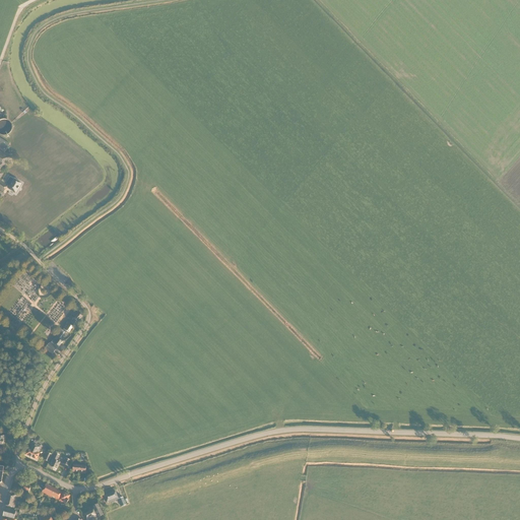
[(6,135),(8,134),(10,133),(12,130),(13,128),(12,125),(11,122),(9,120),(6,119),(3,119),(0,120),(0,133),(0,134),(3,135),(6,135)]
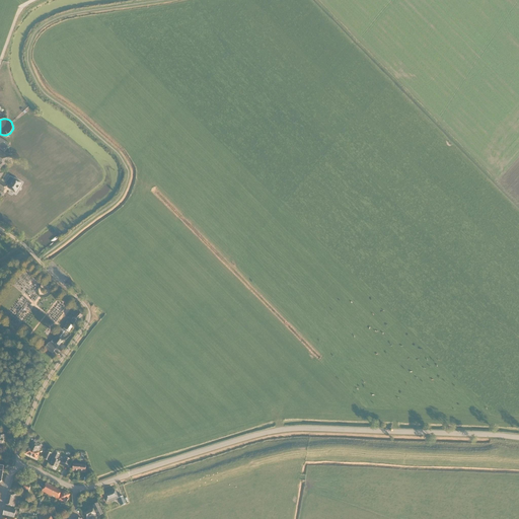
[(0,189),(4,192),(8,186),(1,181),(6,172),(3,170),(11,156),(4,152),(7,148),(9,149),(10,147),(8,146),(10,143),(0,137),(0,189)]
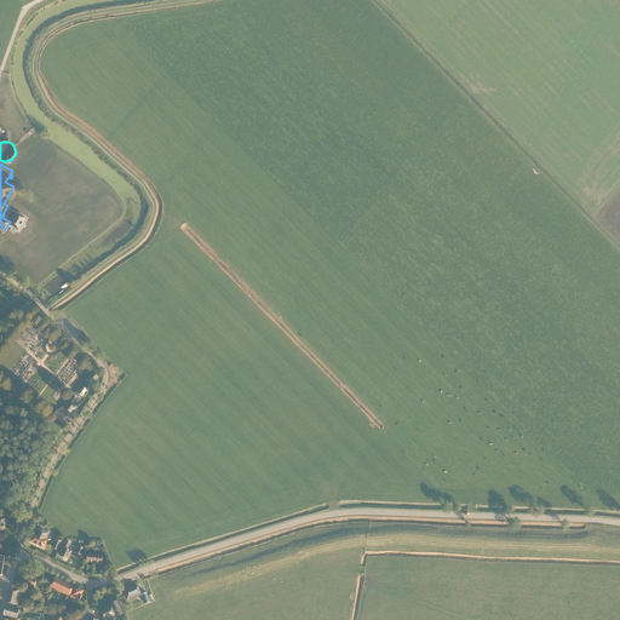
[(11,225),(19,230),(27,218),(18,213),(17,214),(12,211),(7,219),(12,222),(11,225)]
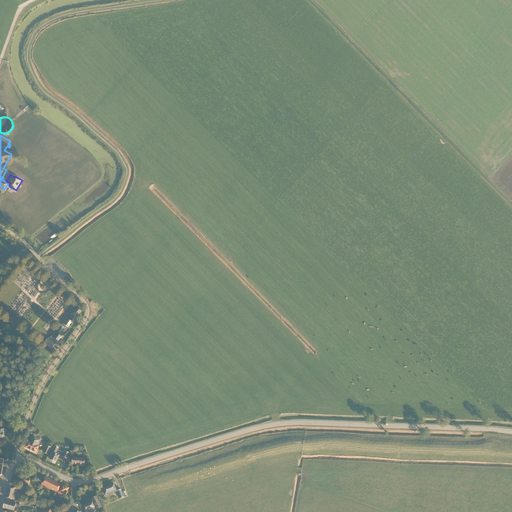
[(76,307),(72,312),(70,310),(67,313),(70,316),(73,313),(76,317),(82,311),(79,307),(78,308),(76,307)]
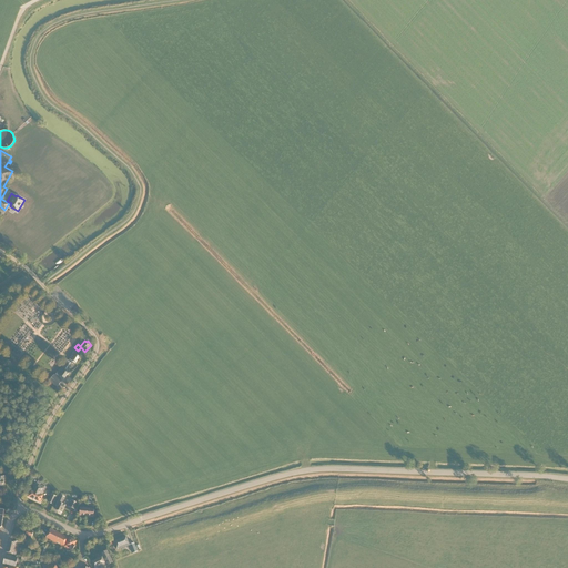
[(62,367),(58,373),(57,375),(59,376),(63,379),(69,373),(66,369),(67,368),(71,362),(71,363),(72,362),(75,363),(81,356),(75,352),(74,353),(73,353),(69,358),(68,361),(68,359),(62,367)]
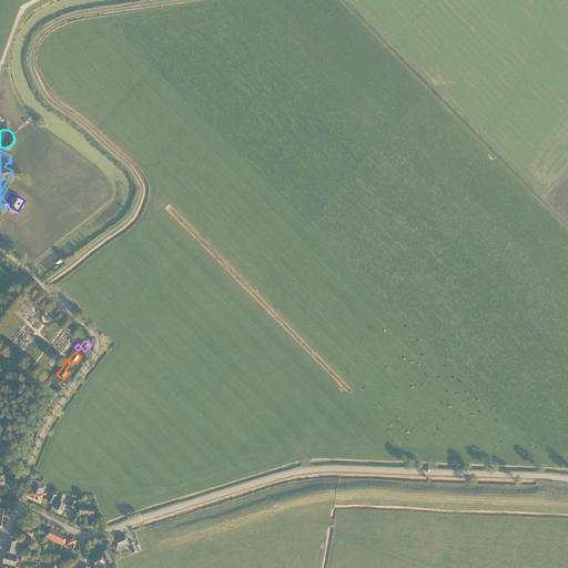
[(62,381),(54,375),(53,376),(52,375),(49,378),(50,379),(49,381),(57,387),(62,381)]
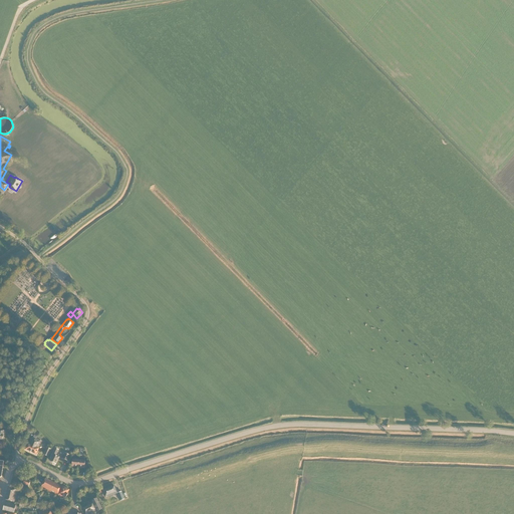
[(34,442),(36,438),(33,437),(29,444),(28,444),(26,450),(32,452),(35,444),(34,444),(35,442),(34,442)]
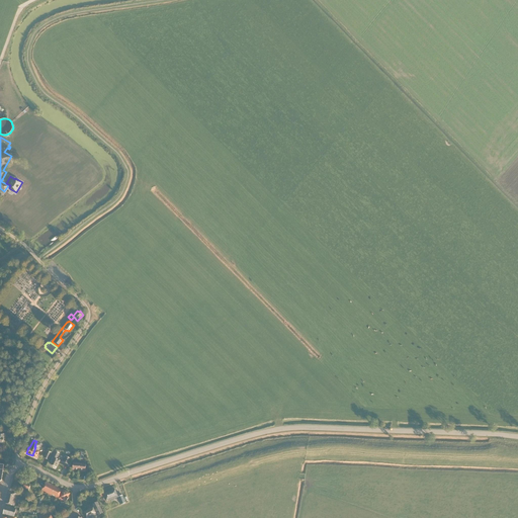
[(37,440),(36,441),(34,445),(35,445),(34,447),(35,447),(32,455),(36,458),(39,452),(38,451),(41,445),(40,444),(41,443),(37,440)]
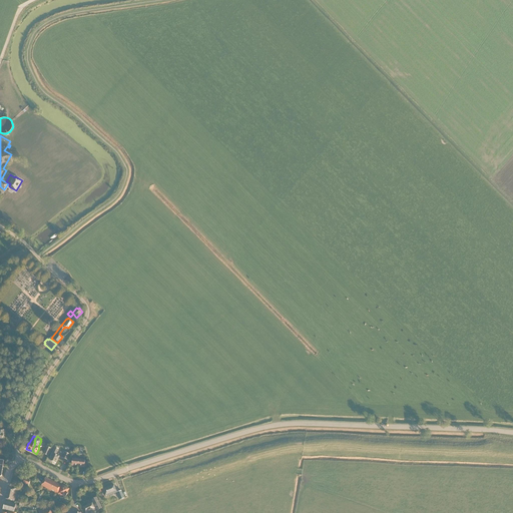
[(51,448),(46,446),(43,453),(48,456),(51,448)]
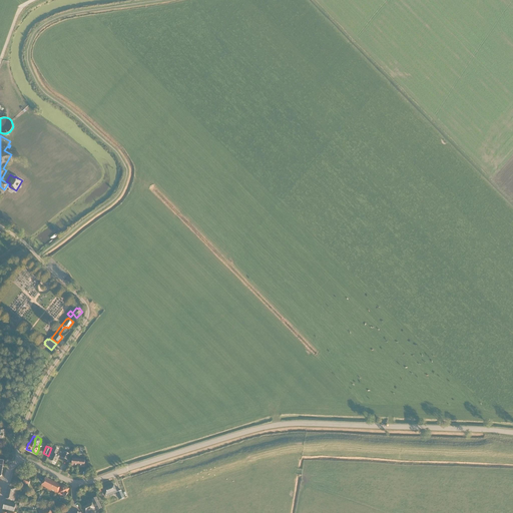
[(56,463),(59,456),(56,455),(58,449),(55,448),(53,453),(52,453),(50,457),(51,457),(50,460),(56,463)]
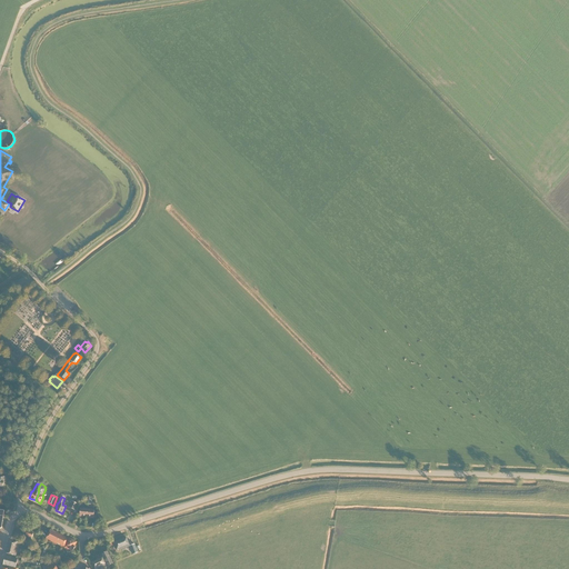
[(71,501),(69,507),(75,510),(78,505),(71,501)]
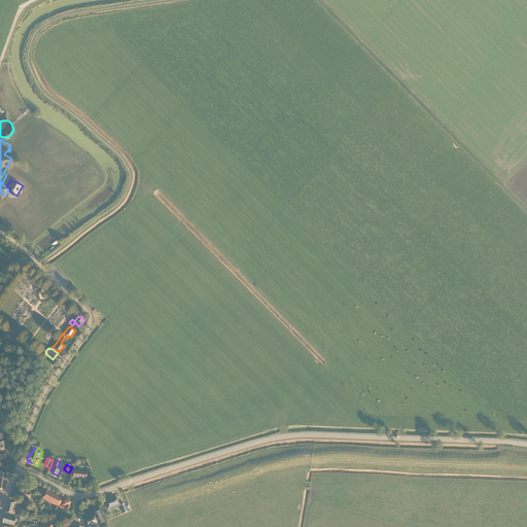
[(69,505),(71,502),(65,499),(47,490),(42,499),(61,507),(68,511),(70,506),(69,505)]
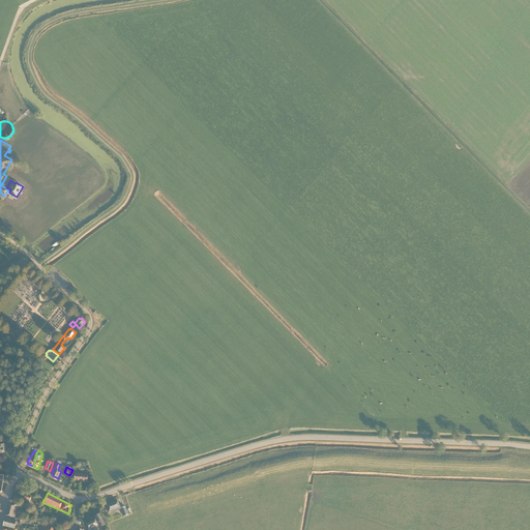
[(110,512),(121,508),(120,506),(118,501),(107,505),(109,510),(110,510),(110,512)]
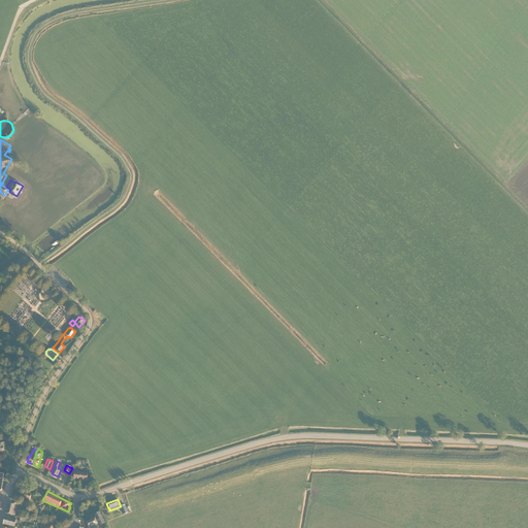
[(17,508),(19,503),(15,503),(15,504),(9,502),(6,514),(14,516),(17,508)]
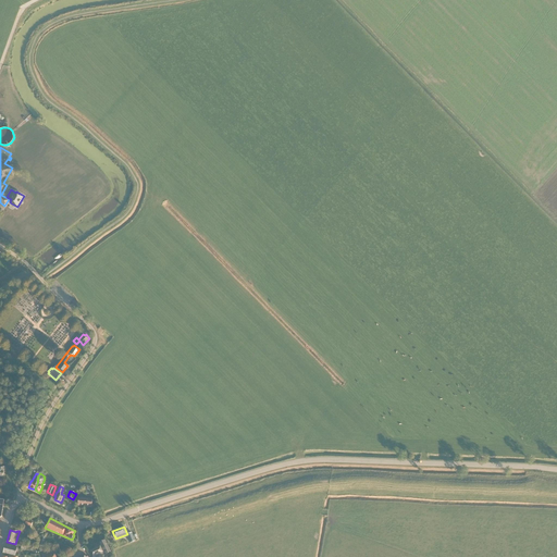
[(93,556),(96,556),(104,553),(106,555),(111,552),(106,540),(100,543),(101,545),(90,551),(93,556)]
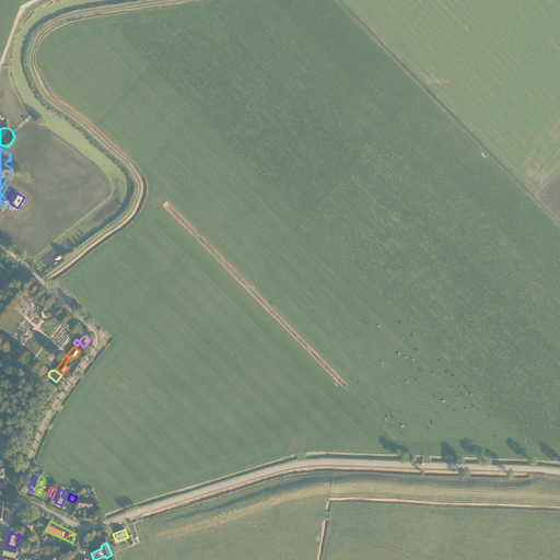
[(15,559),(18,550),(6,547),(3,556),(15,559)]
